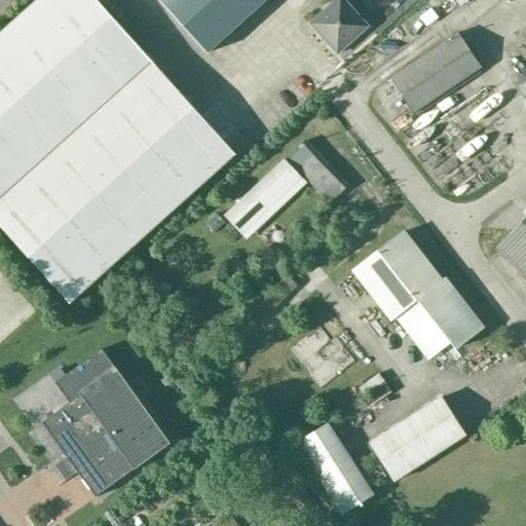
[(235,155),(153,64),(96,0),(38,0),(0,35),(0,225),(71,304),(235,155)]
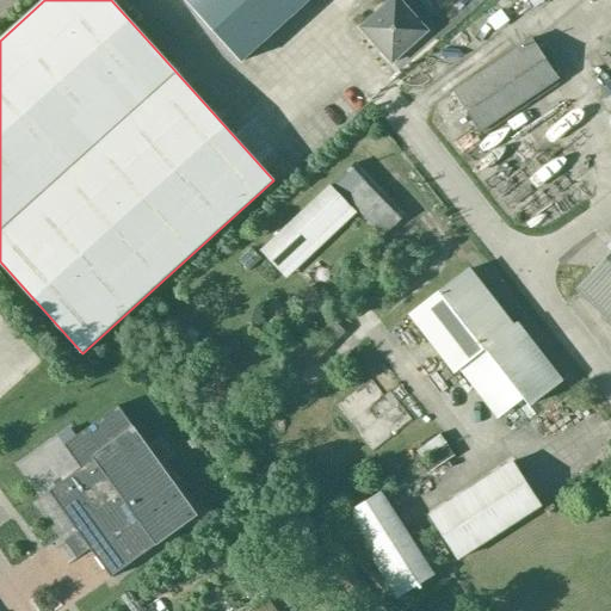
[(184,0),(187,2),(241,63),(282,26),(310,0),(184,0)]
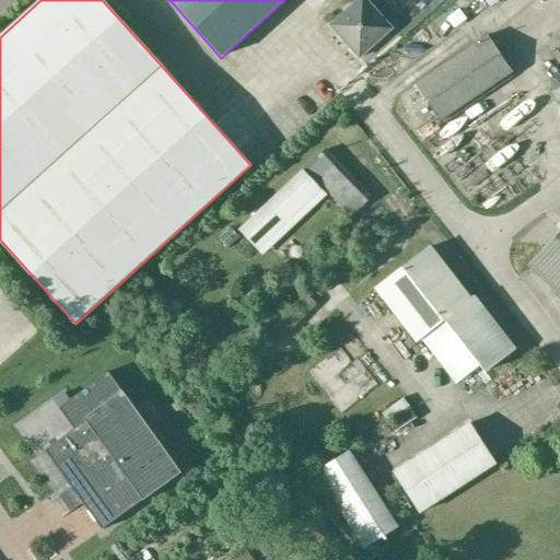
[(365,0),(360,0),(330,26),(360,59),(393,30),(365,0)]
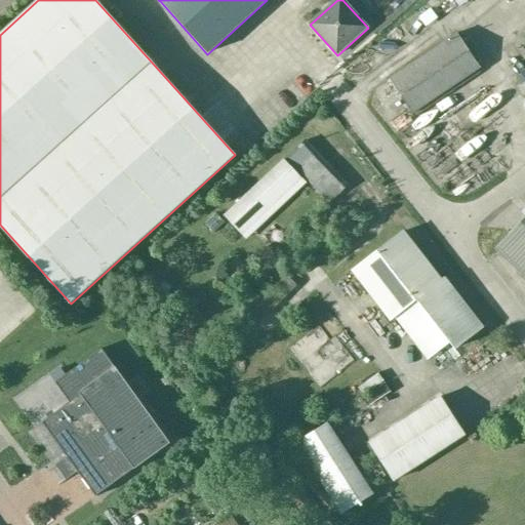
[(457,33),(390,79),(412,113),(481,67),(457,33)]
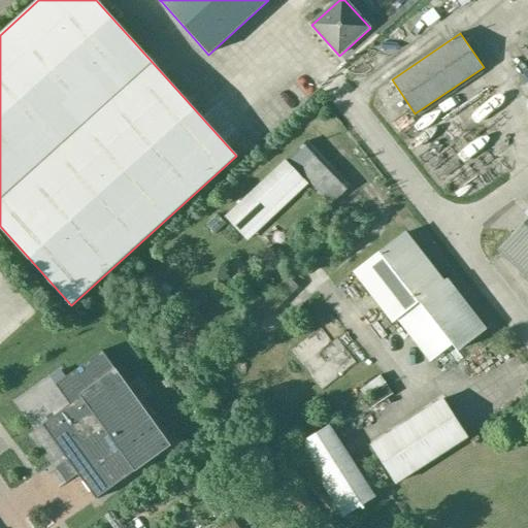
[(352,187),(307,141),(288,160),(332,205),(352,187)]
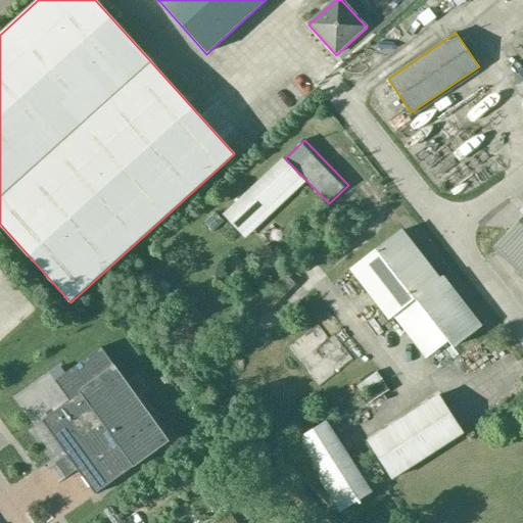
[(282,160),(224,216),(241,233),(298,179),(282,160)]
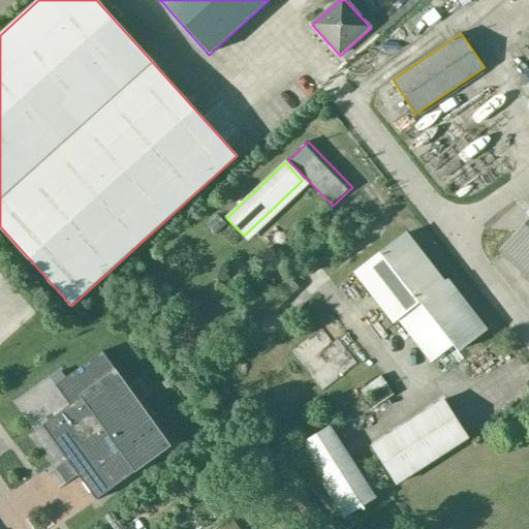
[(216,214),(204,223),(213,236),(225,226),(216,214)]
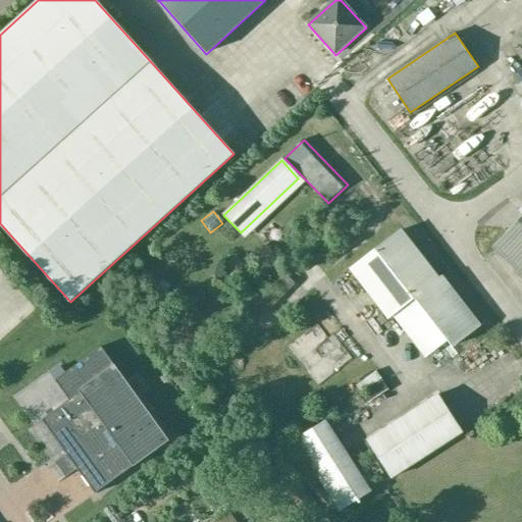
[(521,216),(492,247),(521,275),(521,216)]
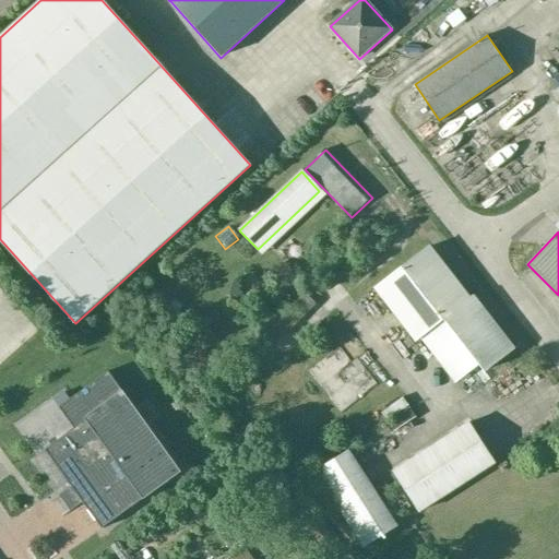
[(484,373),(515,349),(473,294),(470,297),(429,245),(375,287),(417,343),(424,337),(458,381),(477,365),(484,373)]
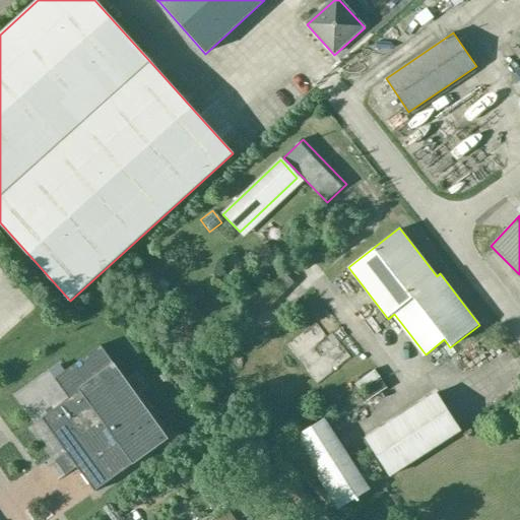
[(334,335),(323,340),(317,327),(289,340),(309,383),(347,365),(334,335)]
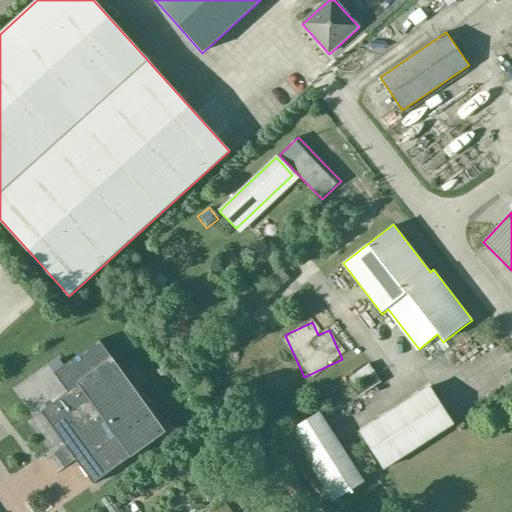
[(166,432),(99,340),(67,364),(53,373),(67,392),(40,412),(70,453),(93,485),(166,432)]
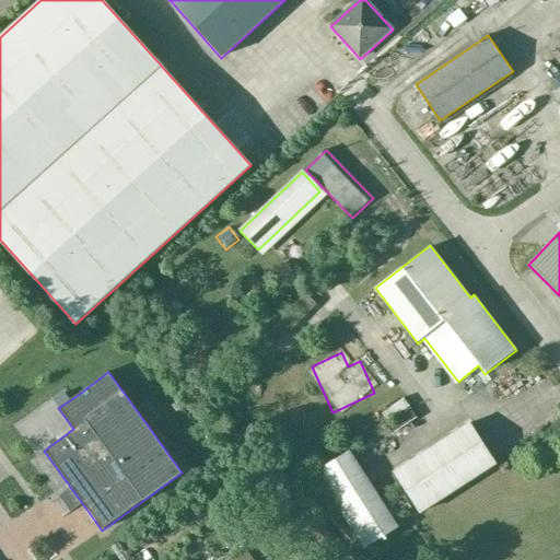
[(393,435),(417,421),(401,395),(377,409),(393,435)]
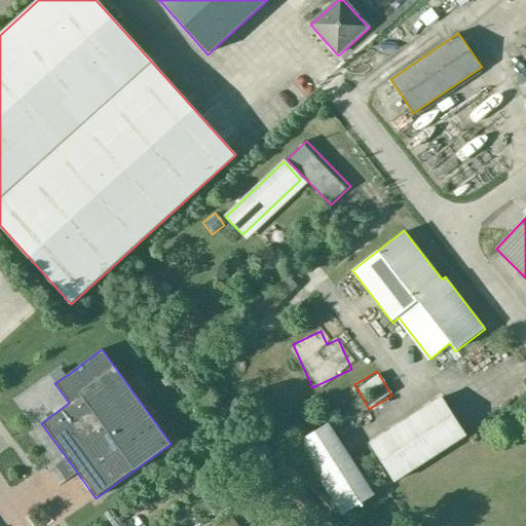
[(442,397),(370,444),(395,481),(466,435),(442,397)]
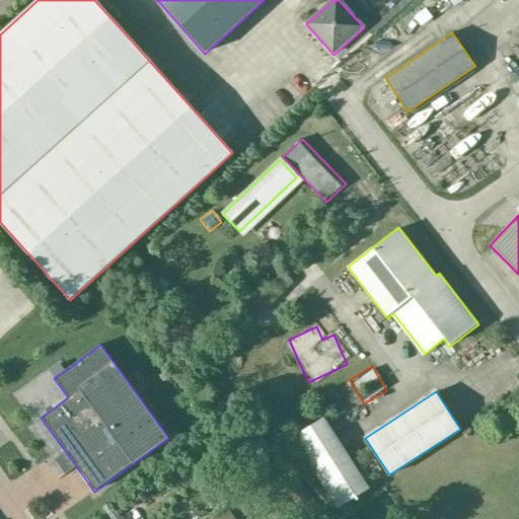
[(337,421),(339,434),(360,430),(357,417),(337,421)]
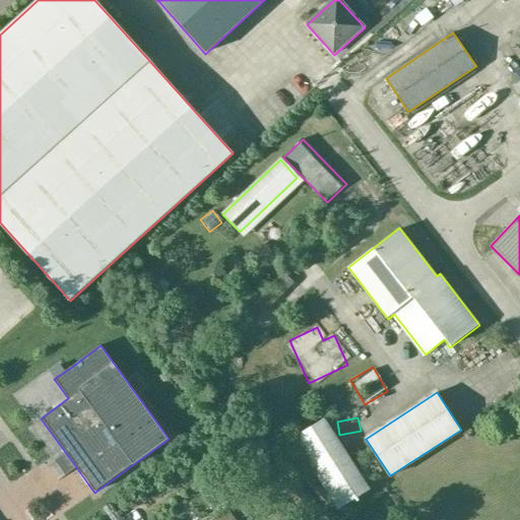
[(338,510),(370,490),(324,418),(293,439),(338,510)]
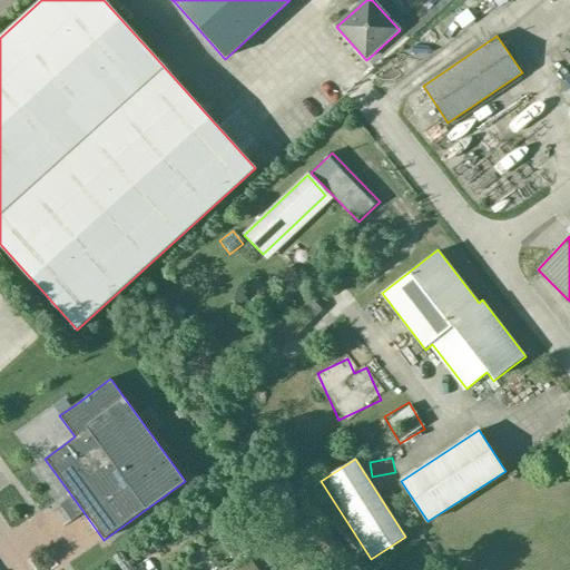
[(325,526),(310,538),(334,569),(350,558),(325,526)]
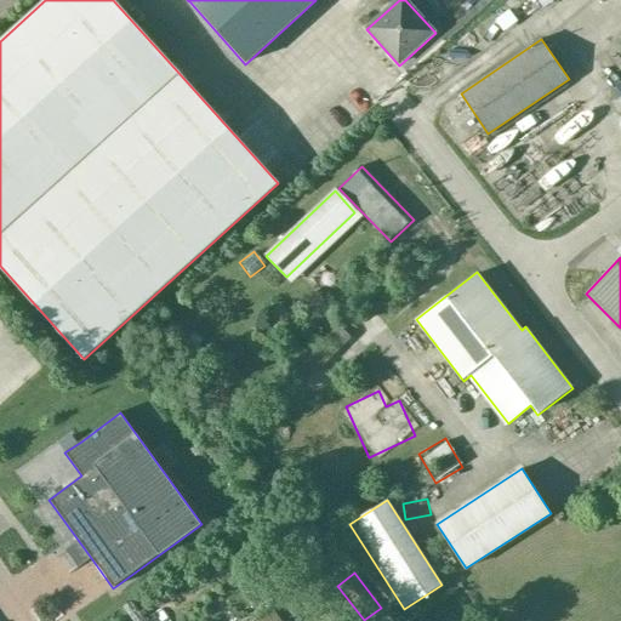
[(281,620),(273,608),(254,620),(281,620)]
